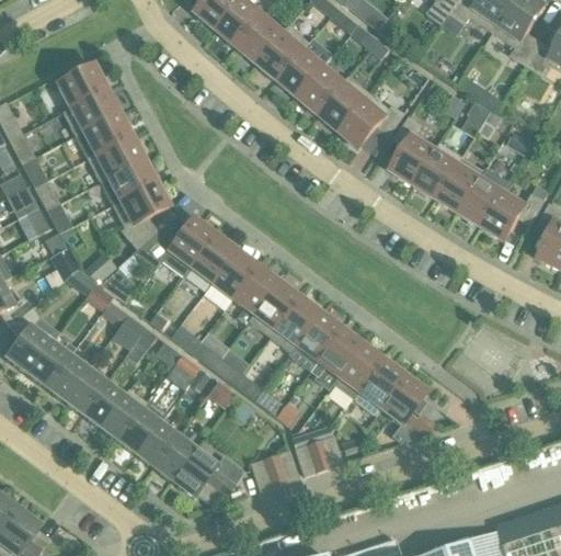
[(206,0),(196,13),(217,31),(241,0),(206,0)]
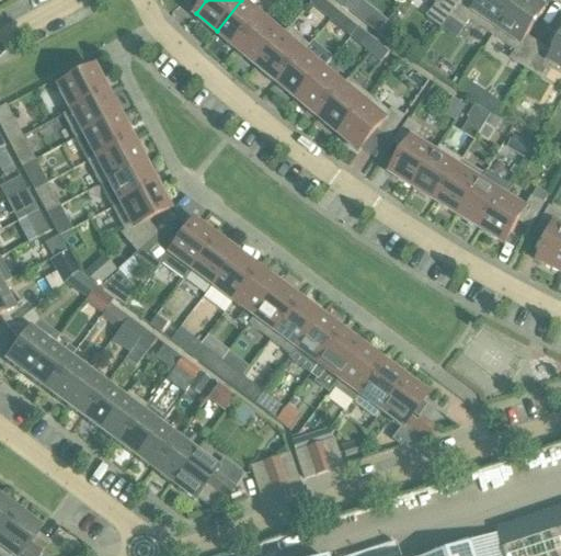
[(237,47),(264,15),(245,0),(241,0),(217,31),(237,47)]
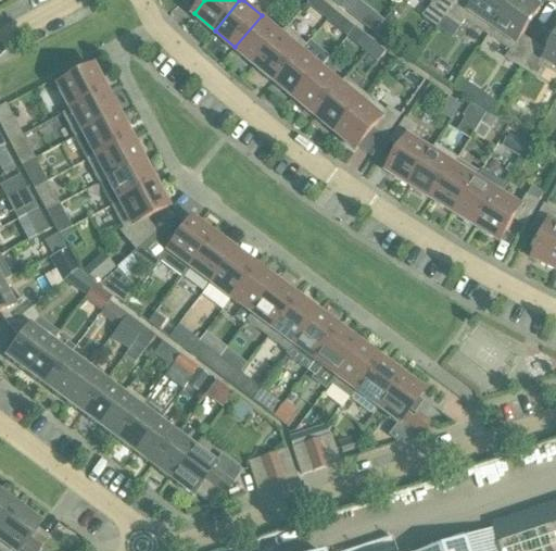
[(321,0),(316,8),(328,16),(336,8),(326,0),(321,0)]
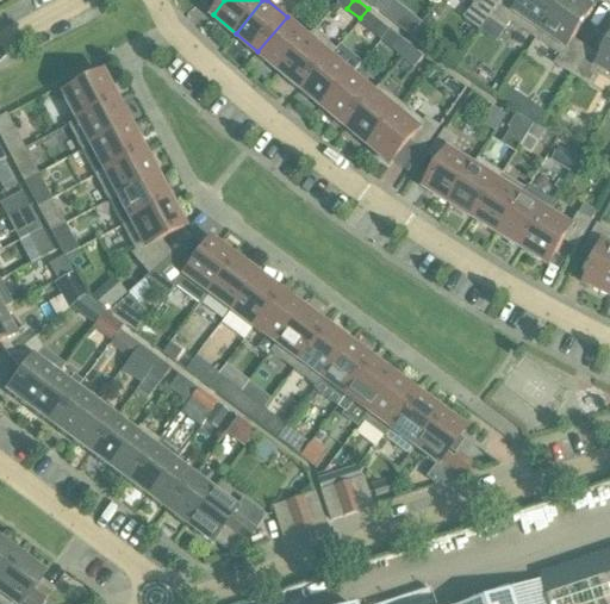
[(390,0),(381,10),(396,20),(406,6),(399,0),(390,0)]
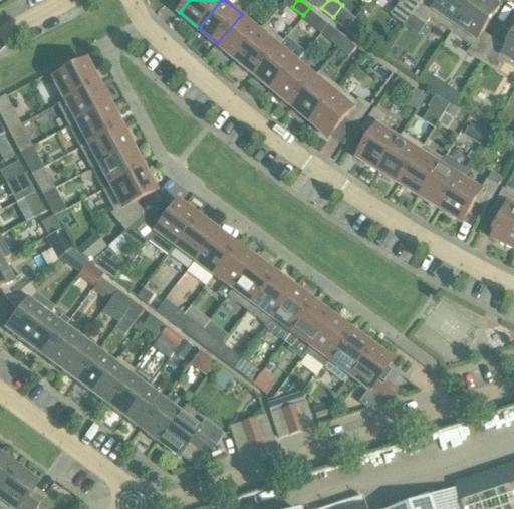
[(402,0),(392,12),(406,22),(413,12),(421,0),(402,0)]
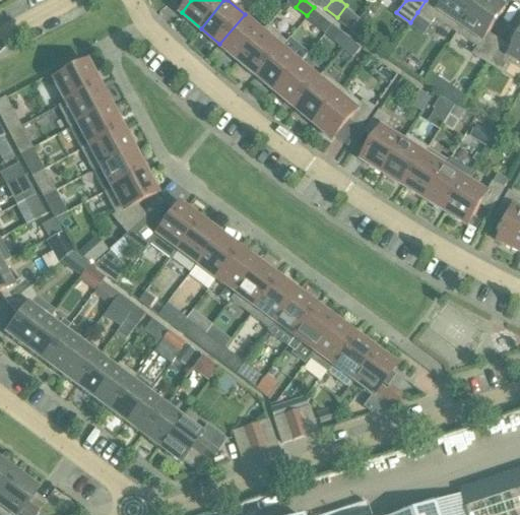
[(457,29),(476,0),(445,0),(444,1),(443,0),(426,0),(417,12),(431,22),(436,15),(457,29)]
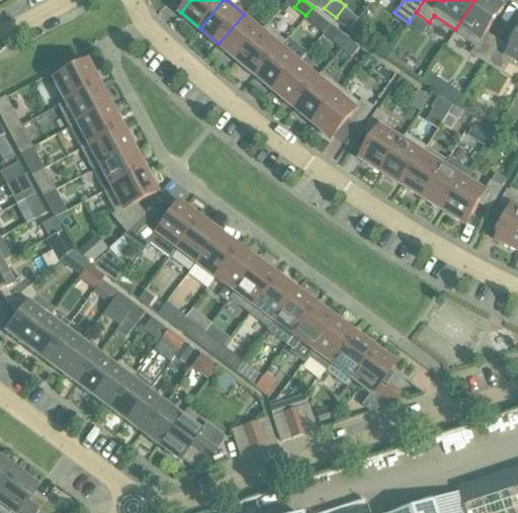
[(486,60),(499,38),(487,30),(504,5),(498,0),(475,0),(455,29),(477,44),(471,51),(486,60)]
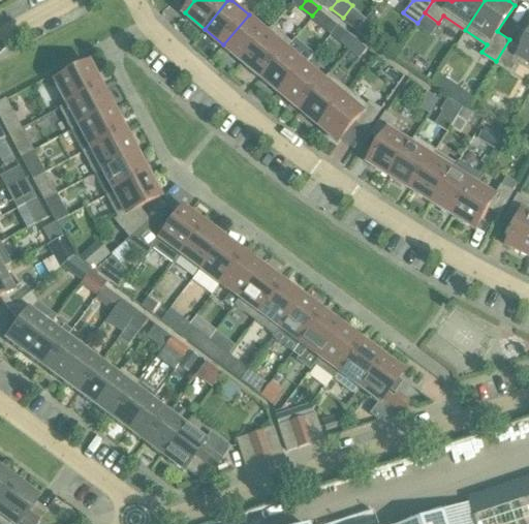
[(331,17),(319,7),(312,16),(323,25),(331,17)]
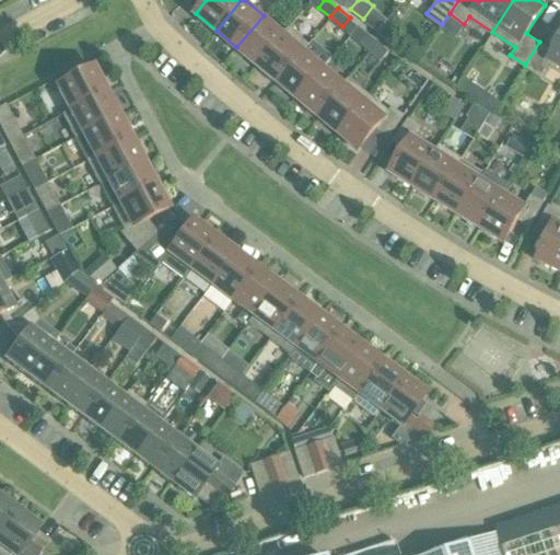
[(257,64),(289,25),(288,25),(283,32),(264,15),(236,47),(257,64)]
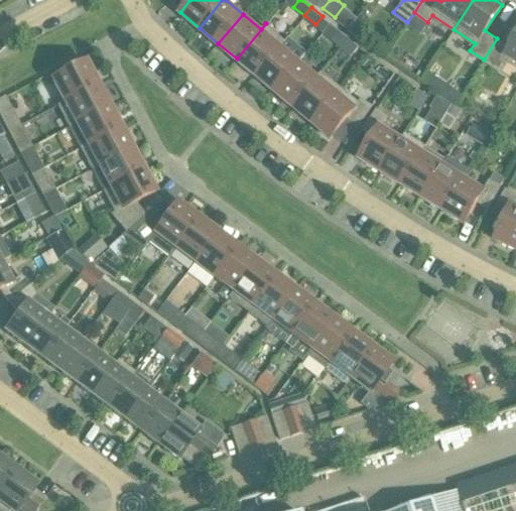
[(341,28),(354,36),(362,23),(349,15),(341,28)]
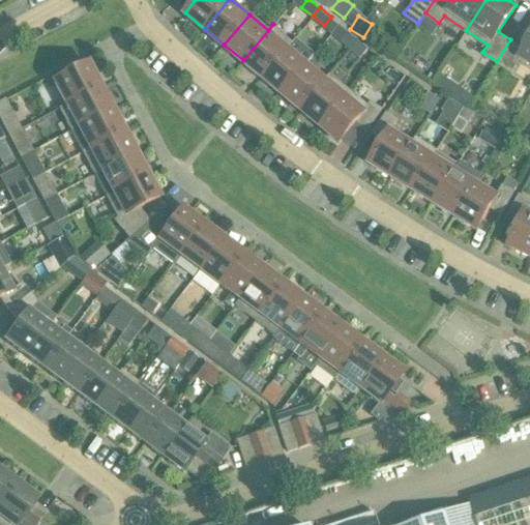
[(273,24),(243,60),(262,77),(292,40),(273,24)]
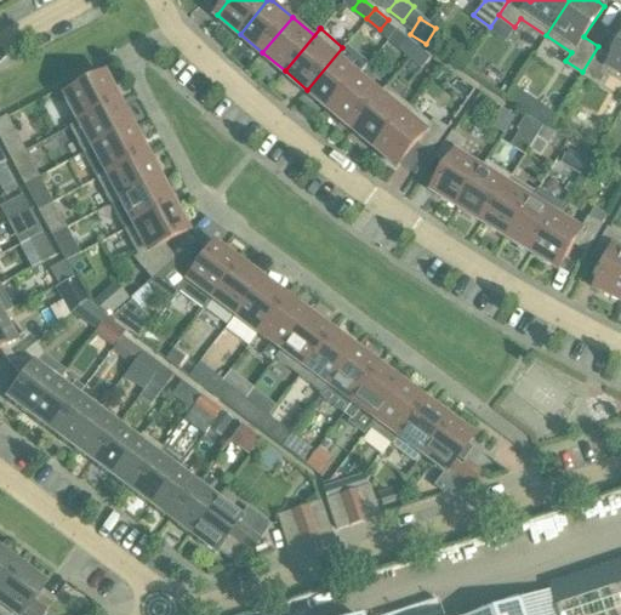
[(400,45),(411,55),(420,45),(409,35),(400,45)]
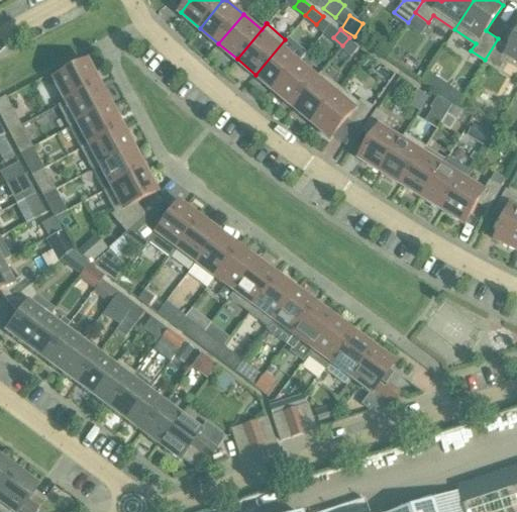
[(516,61),(516,35),(511,46),(498,38),(485,60),(498,68),(507,55),(516,61)]
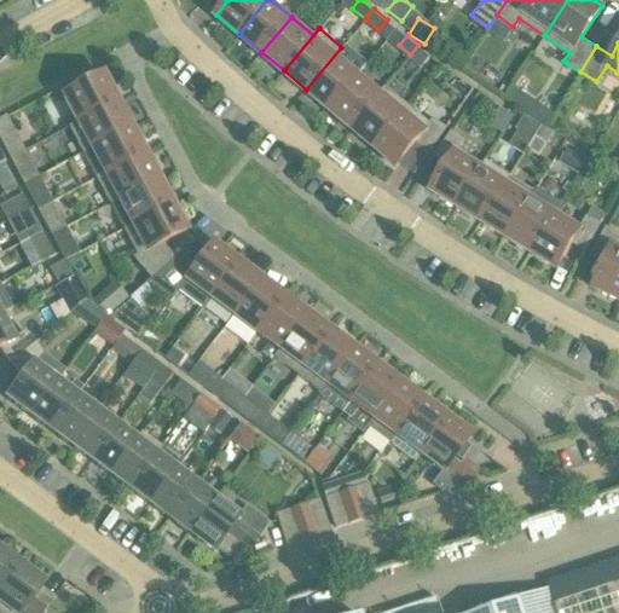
[(431,55),(418,45),(410,55),(422,64),(431,55)]
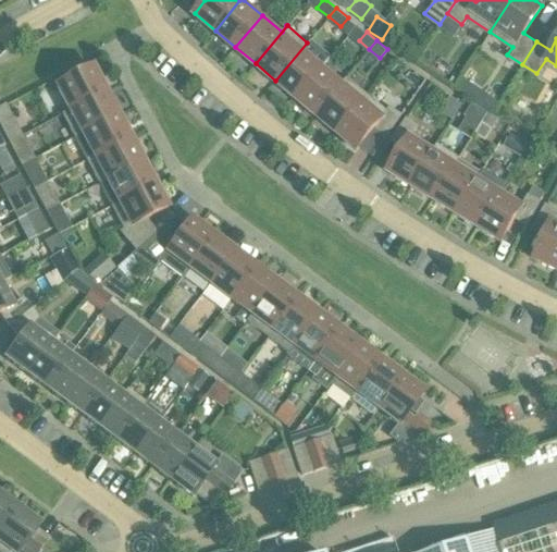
[(307,43),(275,81),(296,97),(322,65),(302,49),(308,43),(307,43)]
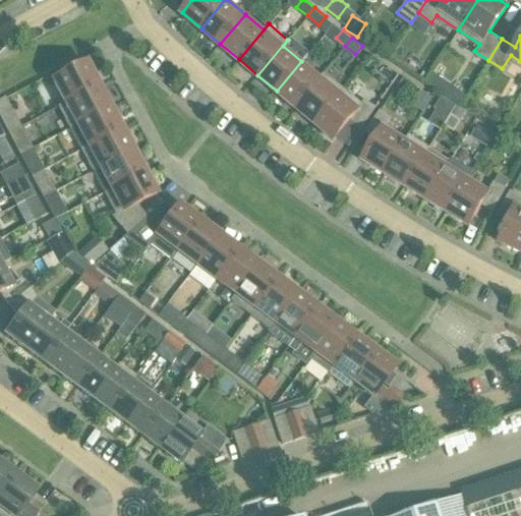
[(62,73),(46,81),(58,104),(99,82),(87,60),(76,65),(75,63),(61,70),(62,73)]
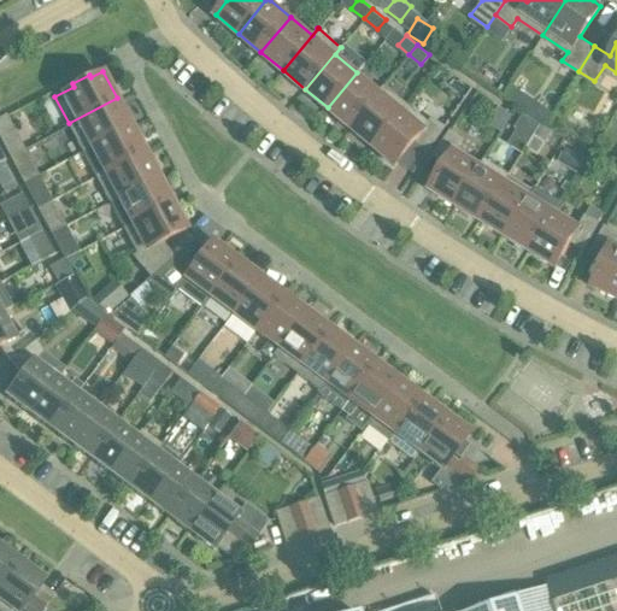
[(350,125),(385,83),(378,90),(357,72),(328,107),(350,125)]
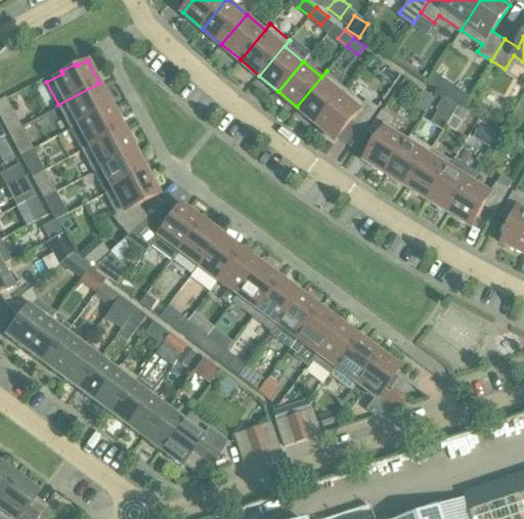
[(427,69),(420,80),(441,93),(434,106),(443,112),(450,99),(454,102),(462,90),(427,69)]
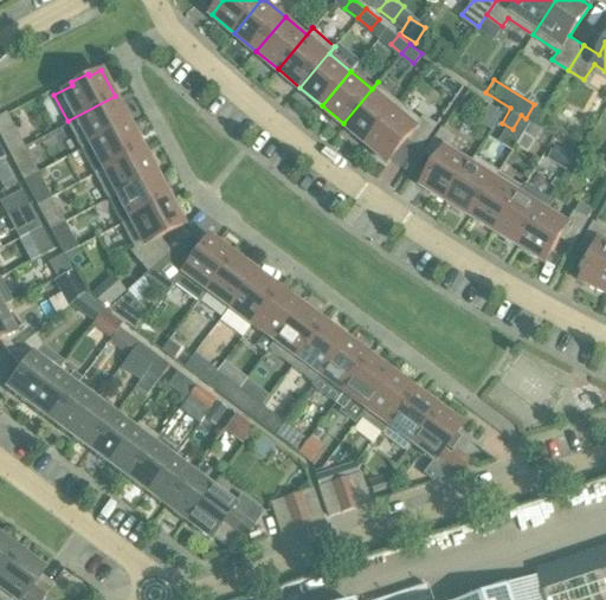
[(366,142),(400,101),(378,82),(343,123),(366,142)]
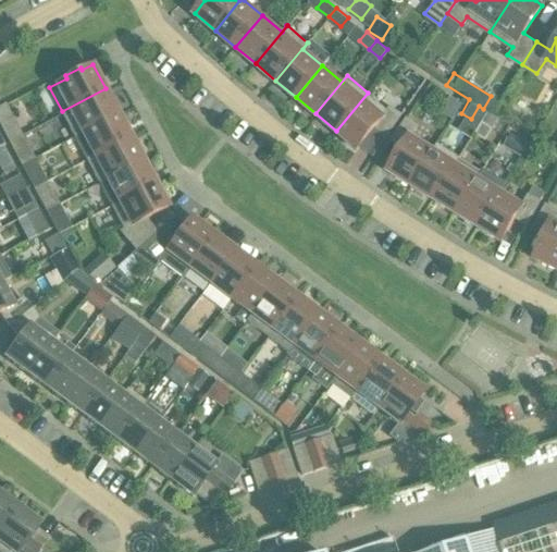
[(74,134),(118,111),(106,88),(62,111),(74,134)]
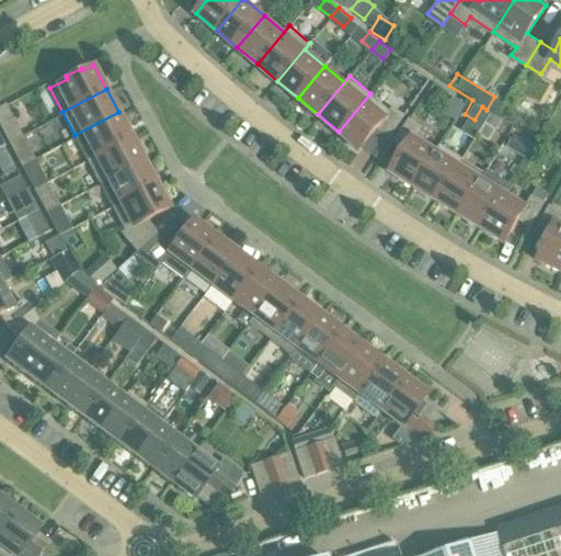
[(370,93),(339,132),(359,149),(377,127),(389,136),(404,113),(393,105),(390,110),(370,93)]
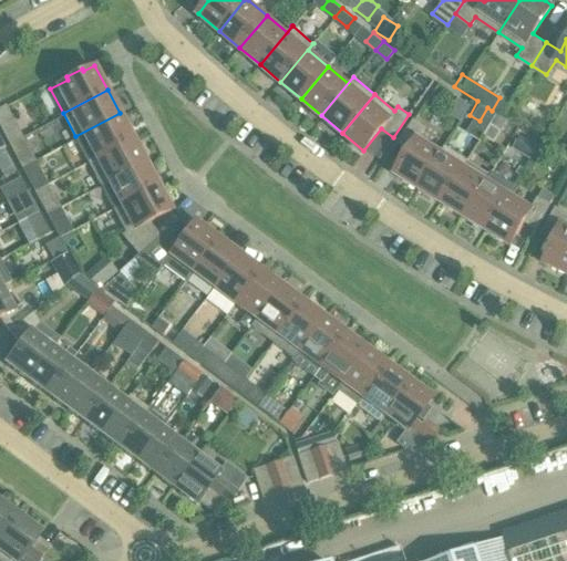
[(0,124),(6,135),(18,128),(4,104),(0,106),(0,124)]
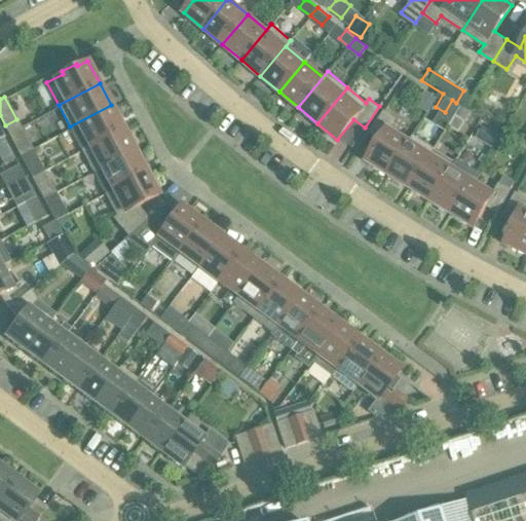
[(82,149),(123,126),(111,105),(70,126),(82,149)]
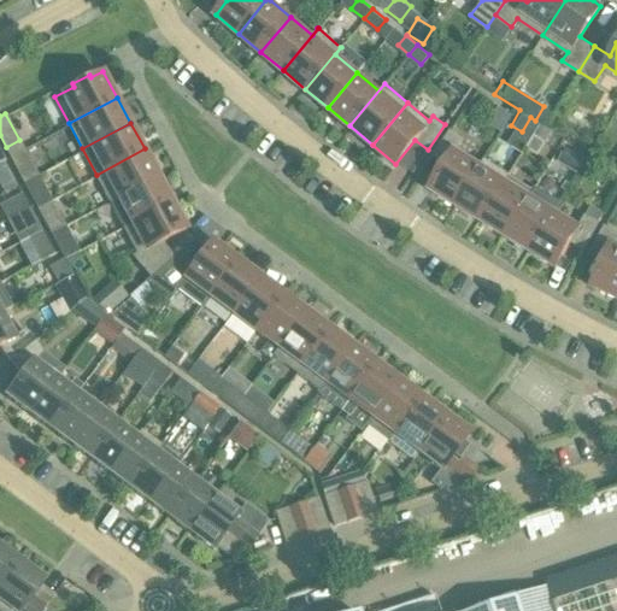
[(479,164),(454,150),(463,137),(451,129),(434,153),(446,162),(429,188),(456,204),(485,157),(483,157),(479,164)]
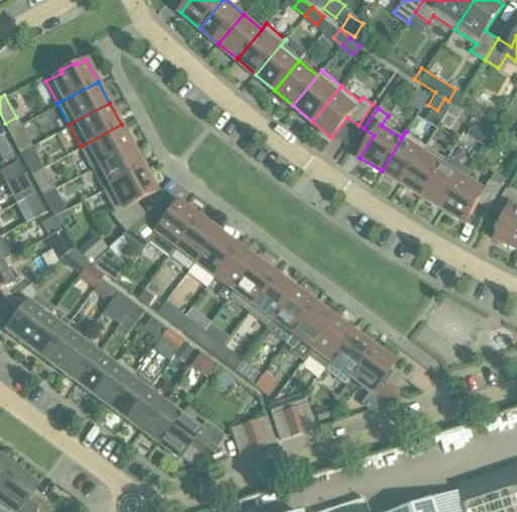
[(454,154),(482,135),(472,119),(444,137),(454,154)]
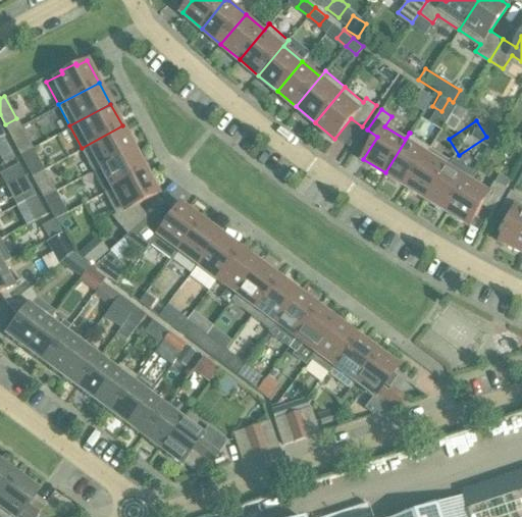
[(93,169),(134,147),(122,125),(82,148),(93,169)]
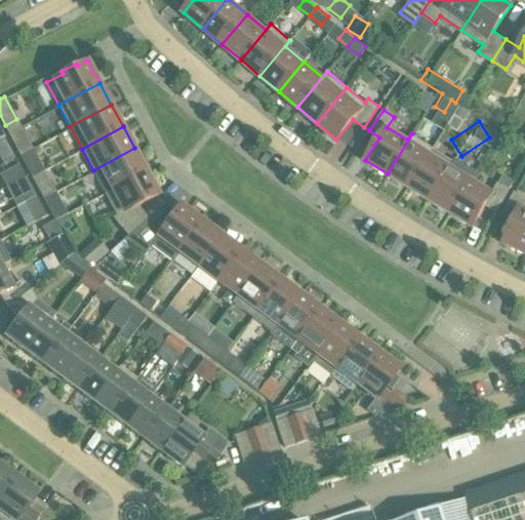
[(408,186),(433,147),(412,133),(388,173),(408,186)]
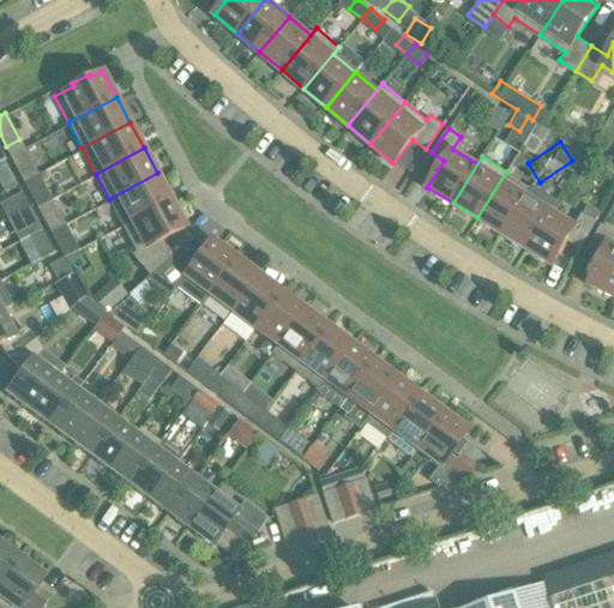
[(16,163),(24,179),(37,172),(29,157),(16,163)]
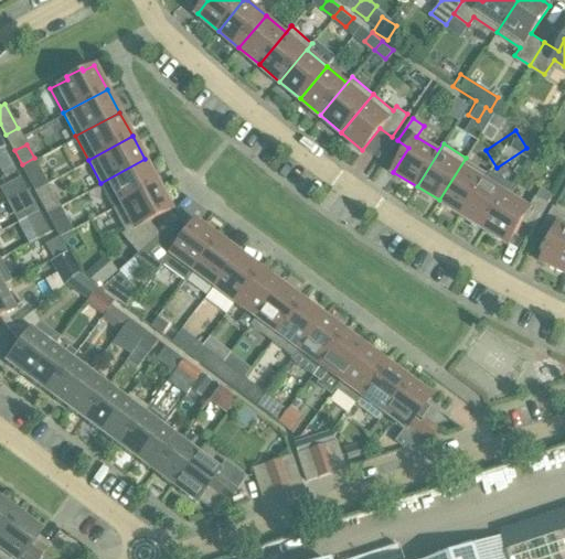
[(34,158),(22,164),(30,178),(42,172),(34,158)]
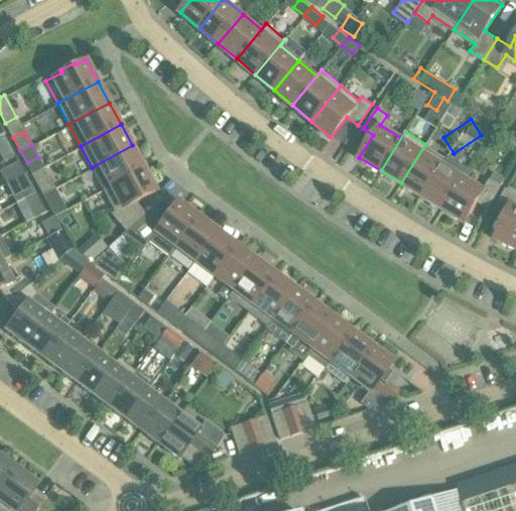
[(425,144),(401,182),(421,196),(442,163),(445,156),(426,144),(425,144)]
